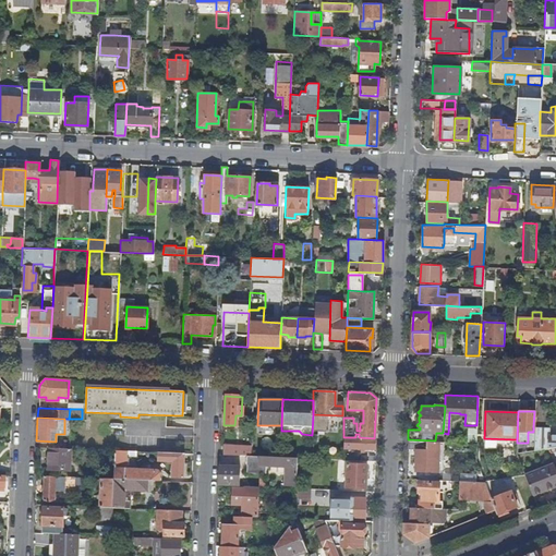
[(555,435),(547,435),(547,427),(533,426),(533,432),(532,450),(539,449),(555,446),(555,435)]
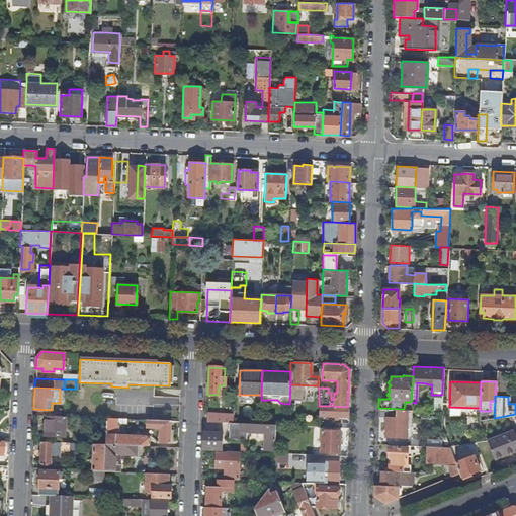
[(347,407),(333,406),(330,406),(319,406),(318,426),(334,427),(334,417),(347,417),(347,407)]
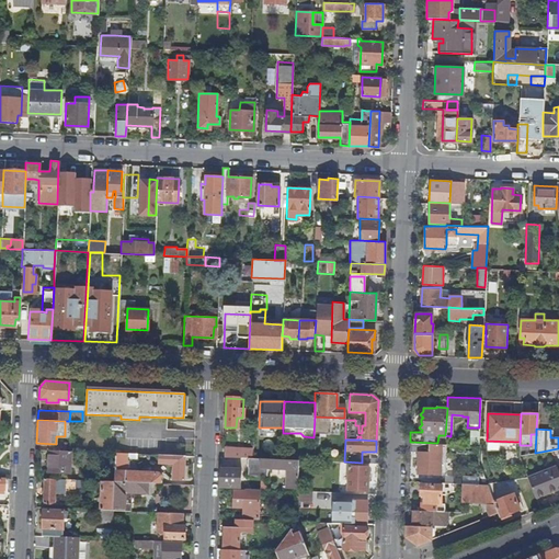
[(437,443),(410,442),(410,451),(418,451),(417,472),(422,472),(432,474),(445,474),(446,444),(437,443)]
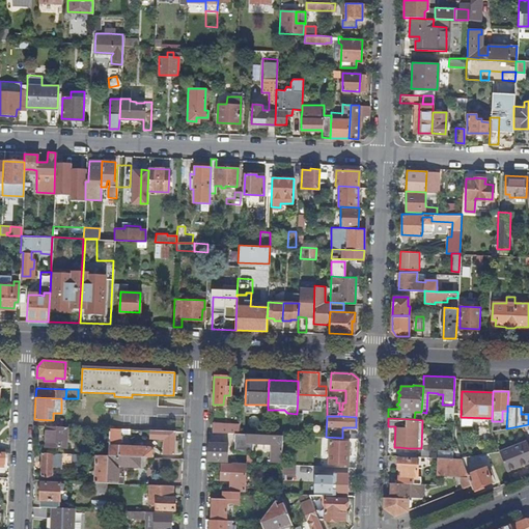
[(212,423),(212,433),(225,433),(225,423),(212,423)]
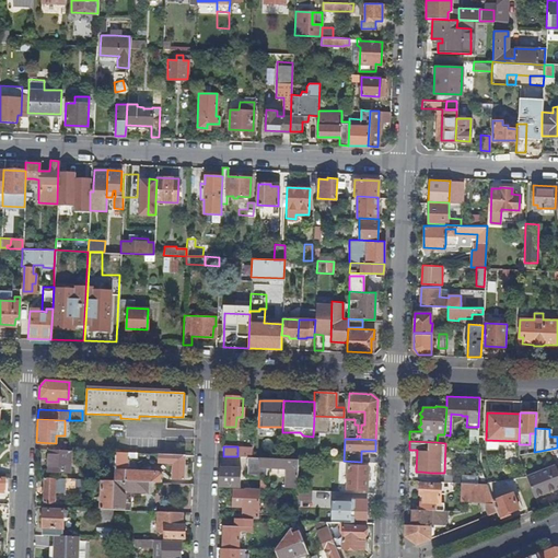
[(69,472),(69,450),(68,450),(50,449),(48,449),(47,471),(69,472)]
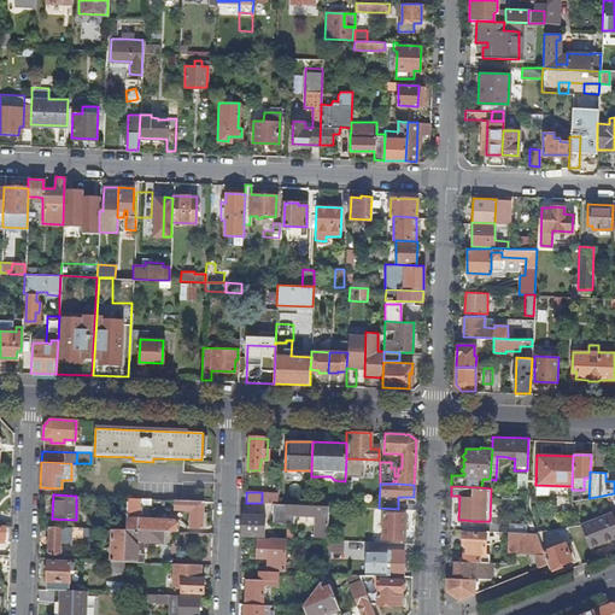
[(126,529),(162,531),(175,531),(175,523),(171,520),(138,519),(138,514),(141,514),(141,509),(138,509),(138,502),(141,502),(141,503),(148,504),(150,498),(126,498),(126,529)]
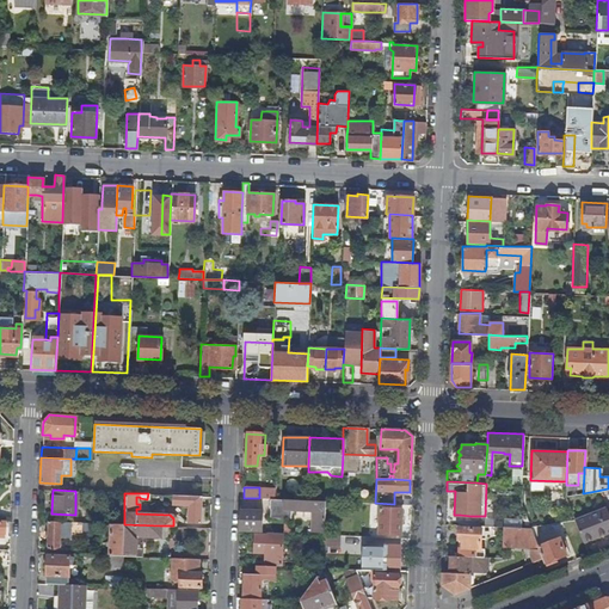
[(198,522),(200,496),(159,494),(158,500),(171,500),(171,504),(188,505),(188,510),(184,510),(184,516),(188,516),(186,522),(198,522)]
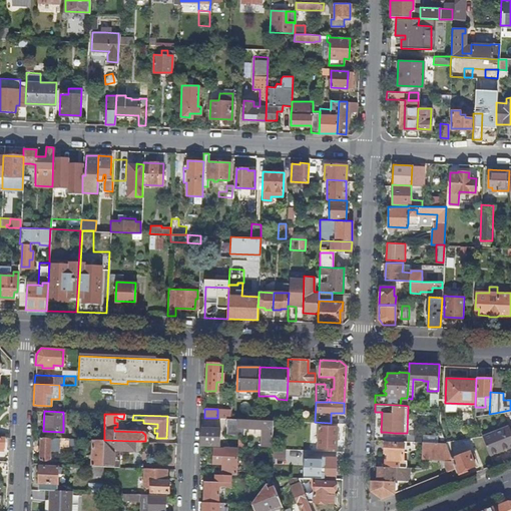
[(272,429),(272,421),(258,420),(229,419),(225,419),(225,432),(239,432),(240,428),(272,429)]
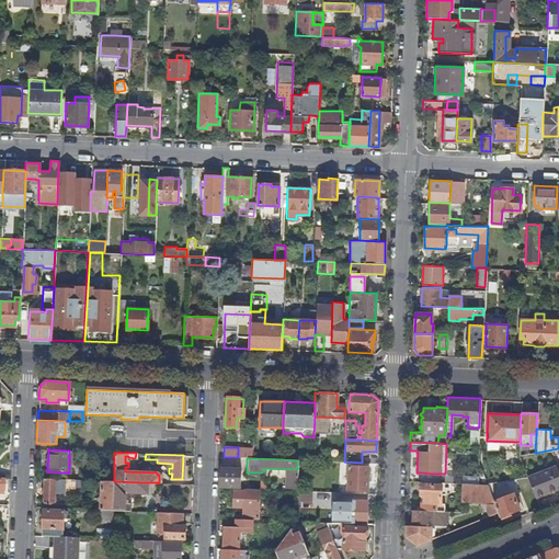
[(558,464),(527,477),(536,498),(558,489),(557,485),(558,482),(558,464)]
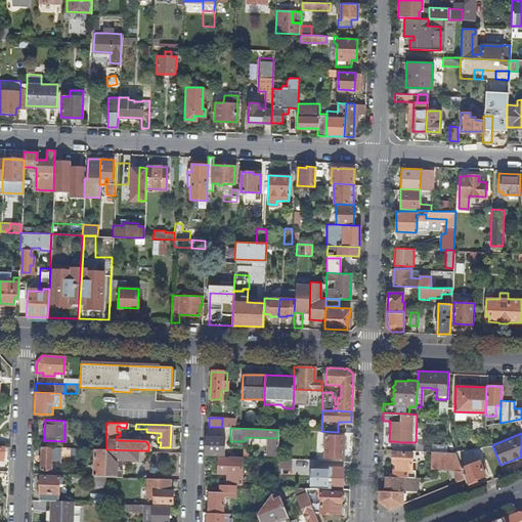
[(343,437),(324,436),(323,458),(342,459),(343,437)]
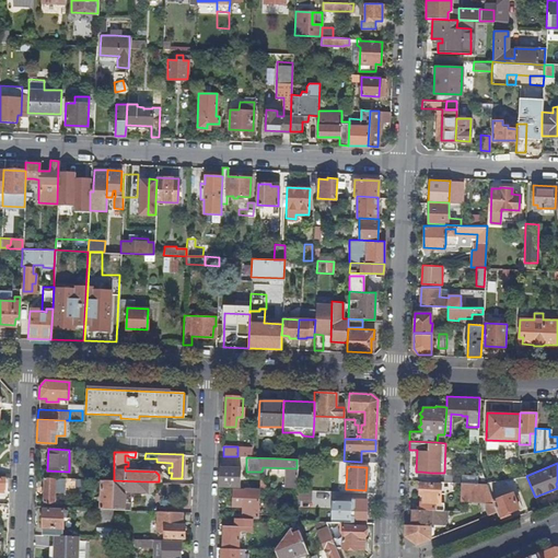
[(237,486),(239,468),(219,467),(218,485),(237,486)]
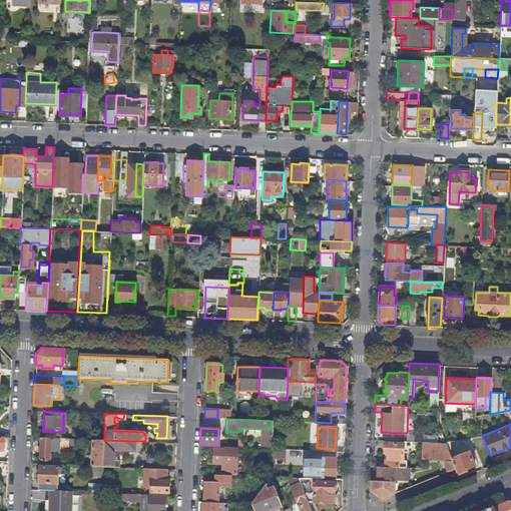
[(102,466),(104,440),(39,437),(39,460),(48,460),(49,450),(54,450),(54,446),(57,446),(57,443),(61,443),(61,444),(78,444),(78,442),(89,443),(89,451),(91,451),(90,465),(102,466)]
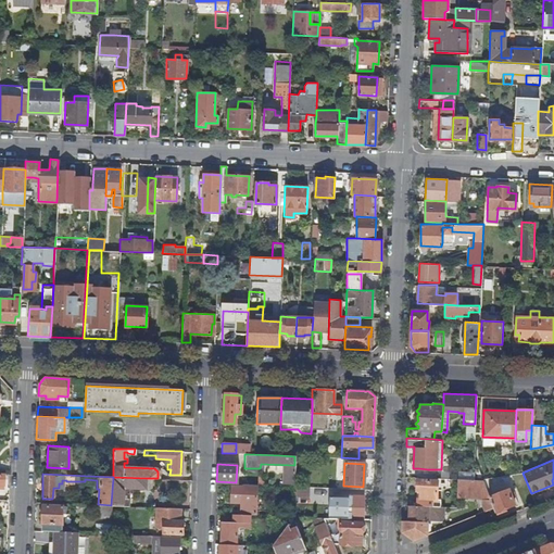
[(146,488),(146,478),(113,477),(111,505),(128,506),(128,498),(123,498),(123,488),(146,488)]
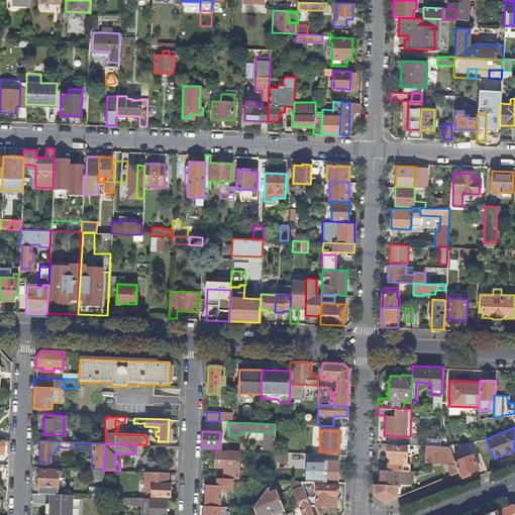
[(425,444),(424,461),(454,462),(455,462),(448,445),(425,444)]
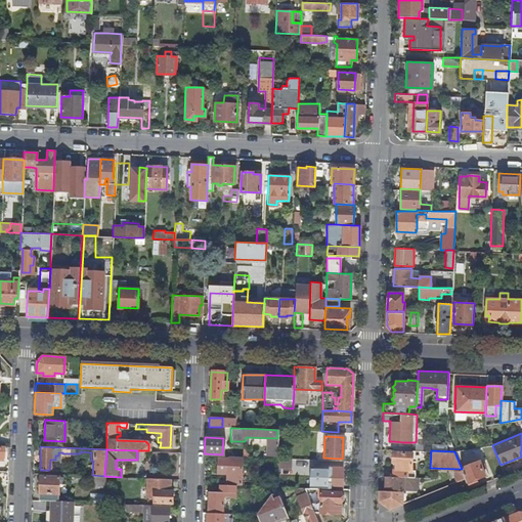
[(395,469),(392,468),(392,476),(415,477),(415,470),(411,469),(411,452),(393,451),(392,462),(395,462),(395,469)]
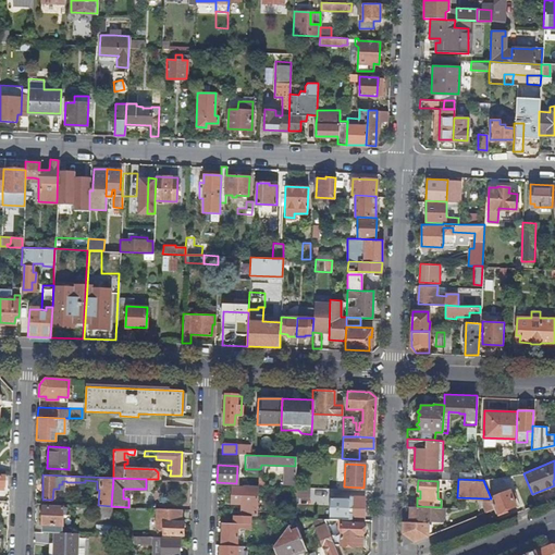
[(241,504),(241,516),(249,516),(255,516),(256,485),(242,485),(242,486),(231,486),(230,504),(241,504)]
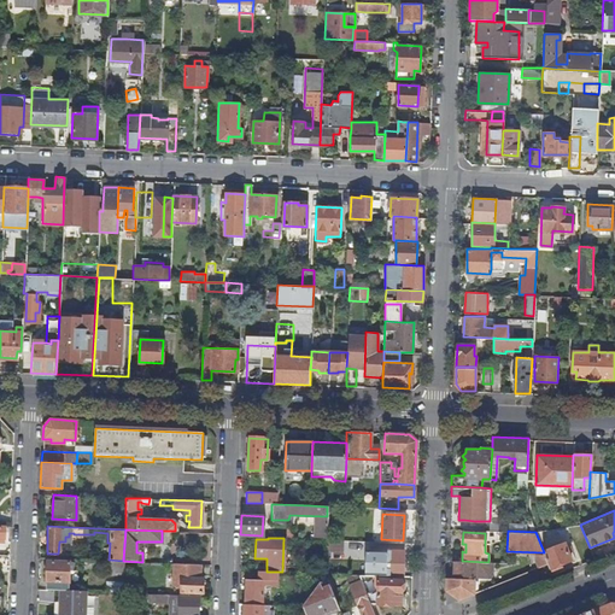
[(329,554),(343,550),(339,538),(327,540),(329,554)]
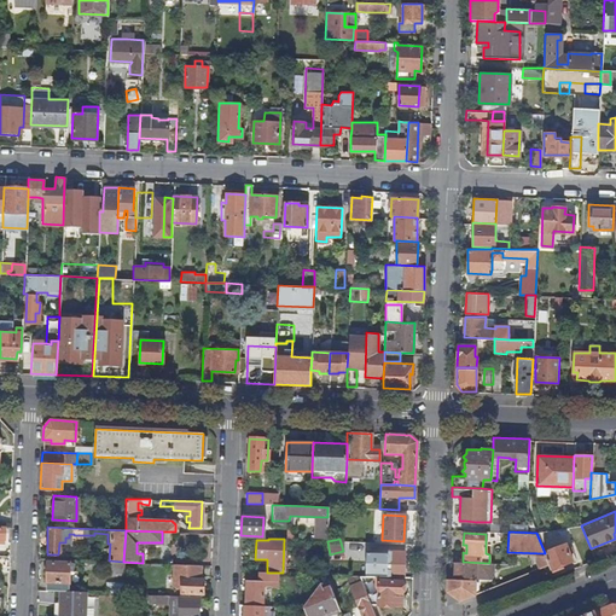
[(573,561),(565,545),(545,553),(548,564),(551,569),(573,561)]
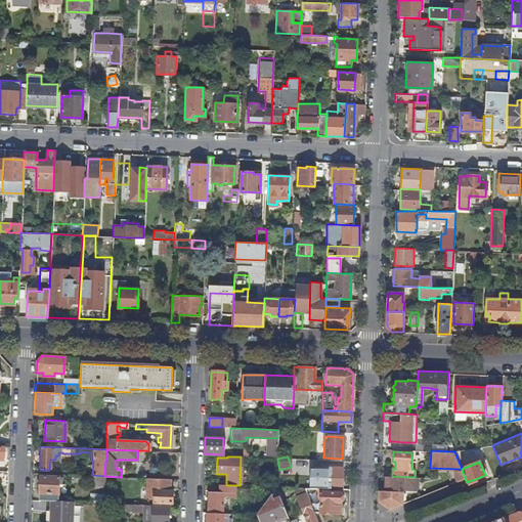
[(310,488),(329,489),(341,490),(342,468),(311,466),(310,488)]
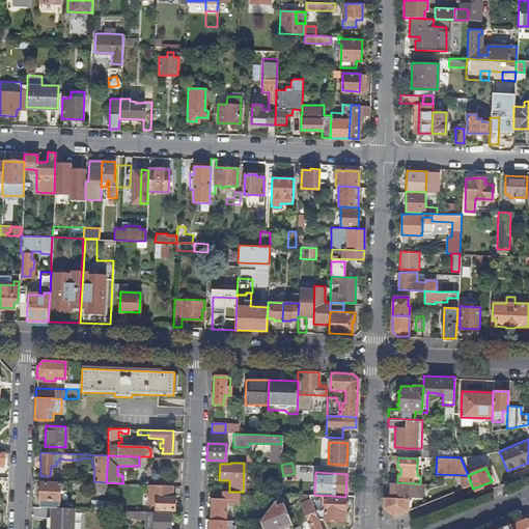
[(39,507),(47,507),(58,507),(59,494),(61,494),(61,492),(59,491),(59,483),(40,482),(39,507)]
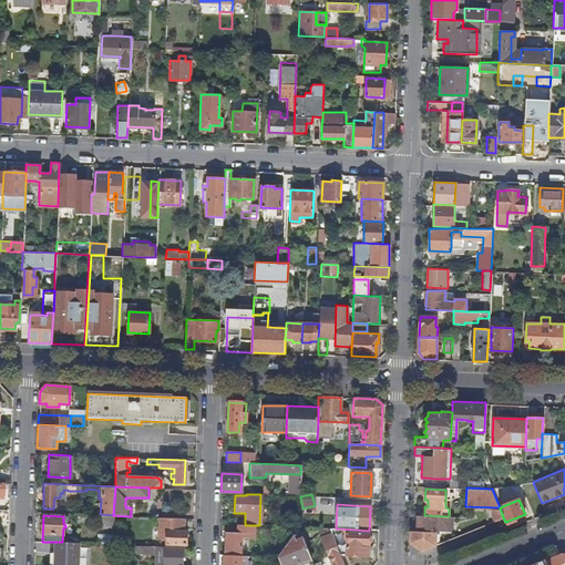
[(424,515),(418,515),(418,532),(411,531),(411,543),(422,551),(435,545),(435,528),(449,528),(451,527),(452,516),(449,516),(424,515)]
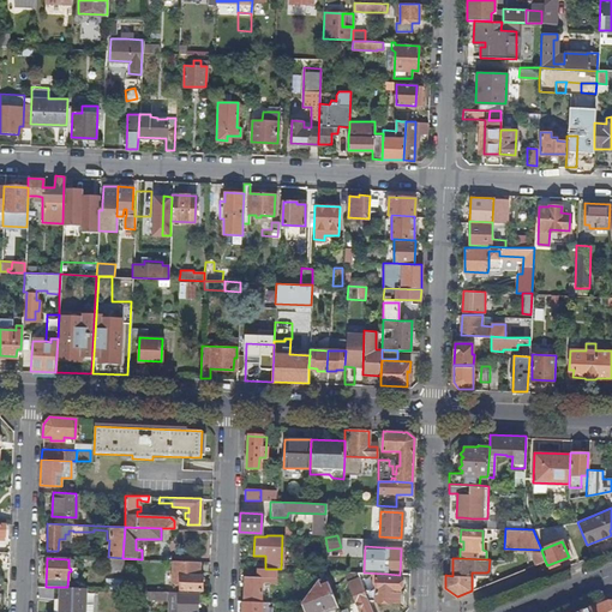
[(180,561),(172,561),(171,582),(180,582),(179,589),(201,589),(202,576),(196,576),(196,562),(180,561)]
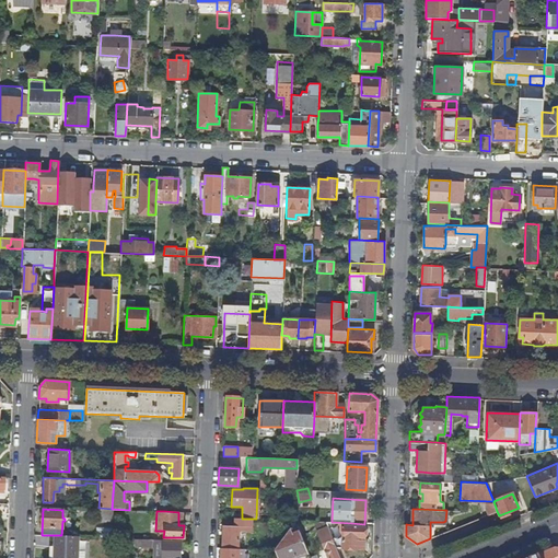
[(251,519),(242,519),(233,518),(233,526),(222,525),(221,547),(239,548),(239,532),(250,532),(251,519)]
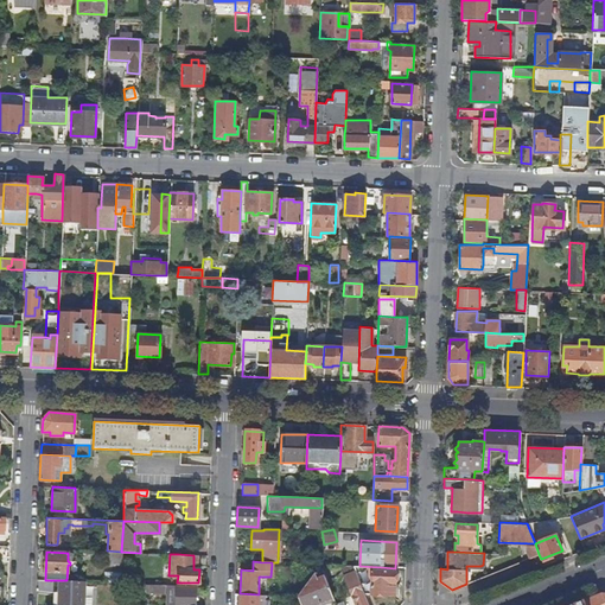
[(319,565),(313,573),(297,597),(299,604),(311,604),(319,602),(320,604),(326,604),(324,600),(332,597),(319,565)]
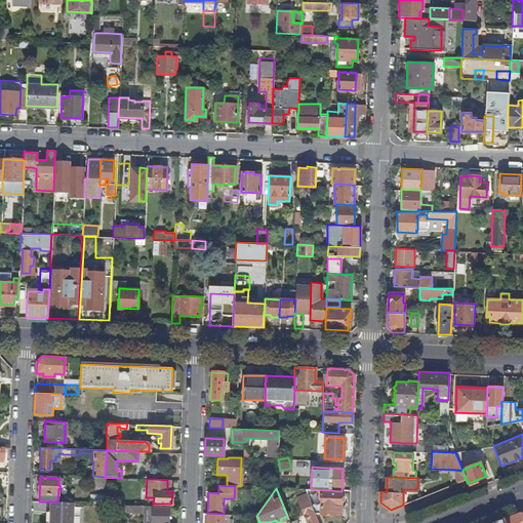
[(317,522),(314,514),(304,489),(294,489),(308,522),(317,522)]
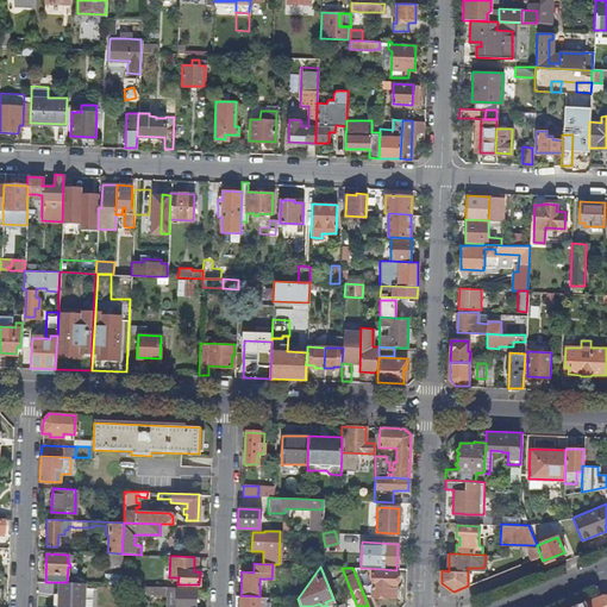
[(382,573),(382,569),(361,568),(352,568),(364,596),(395,598),(395,586),(398,582),(398,577),(396,575),(396,574),(382,573)]
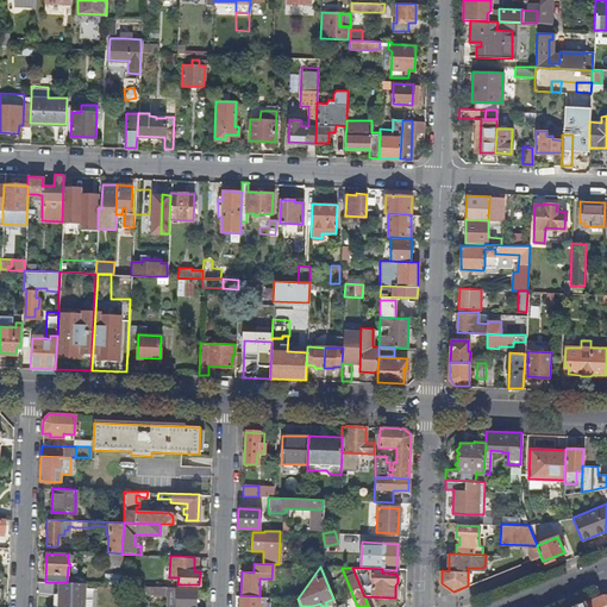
[(105,574),(105,584),(120,584),(121,574),(105,574)]
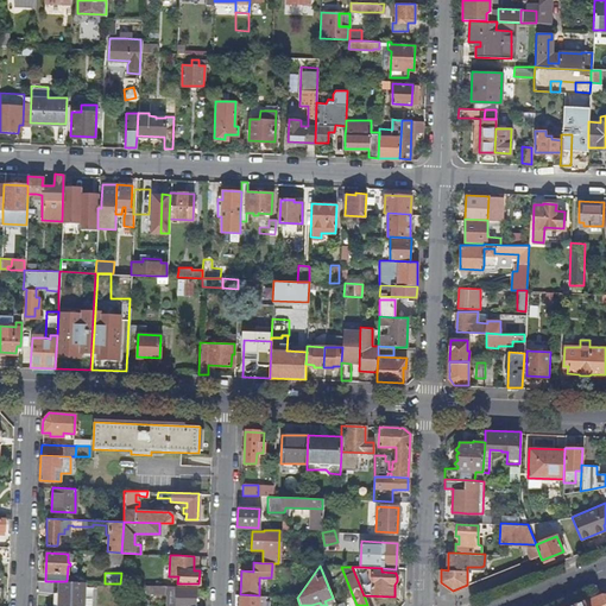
[(54,581),(52,605),(76,605),(79,582),(67,581),(54,581)]
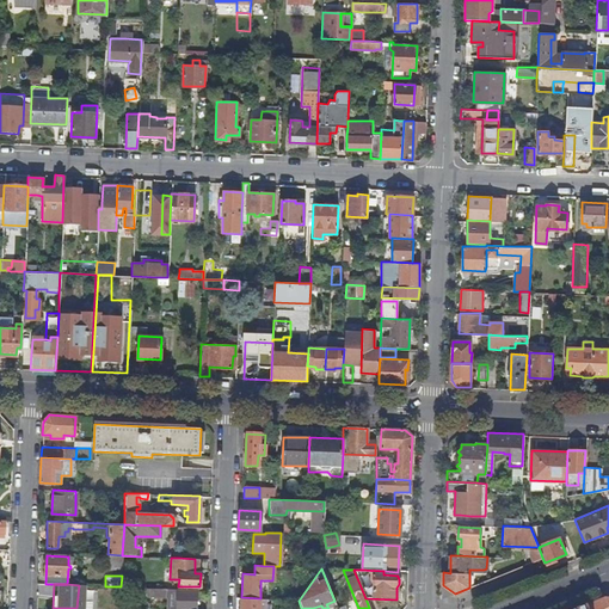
[(196,608),(196,590),(145,588),(145,595),(168,596),(167,608),(196,608)]
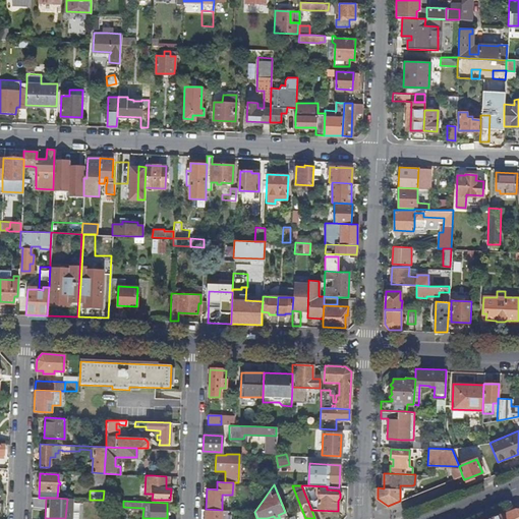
[(226,514),(226,510),(222,510),(206,509),(205,509),(205,518),(220,518),(221,514),(226,514)]
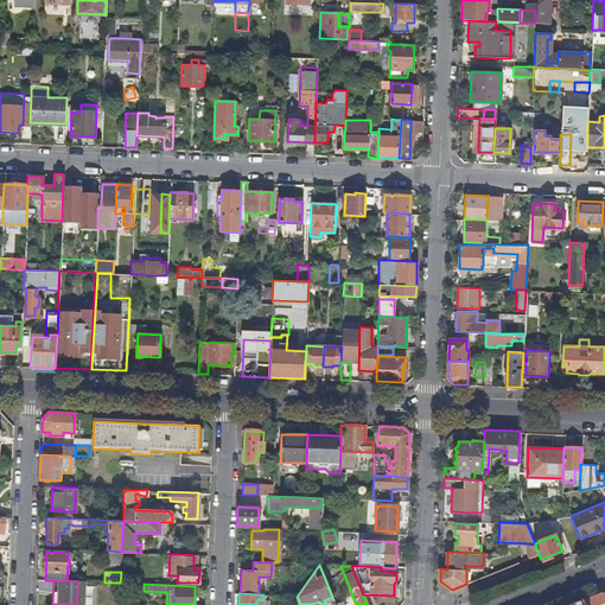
[(604,604),(604,593),(603,593),(572,604),(604,604)]
